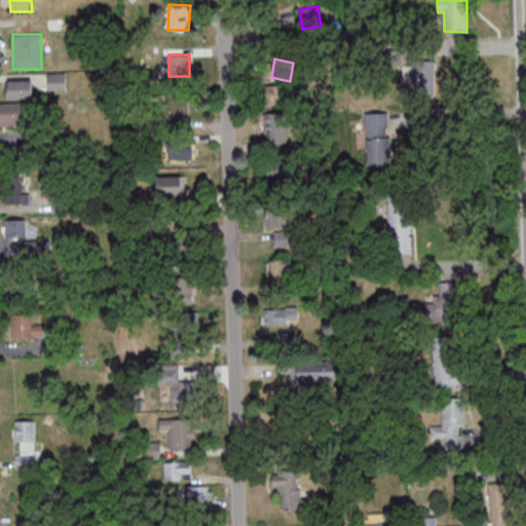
[(411,94),(434,94),(434,61),(411,61),(411,94)]
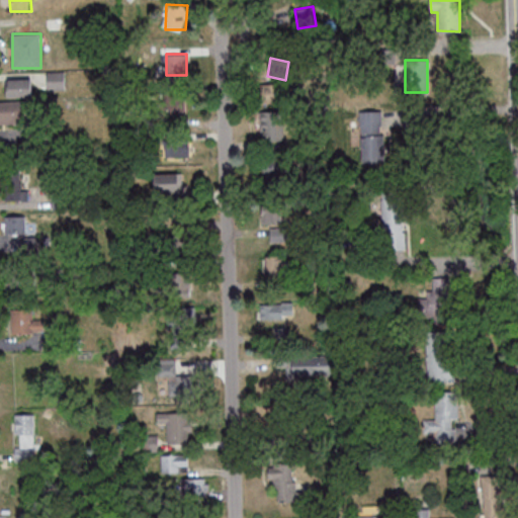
[(47,90),(65,90),(65,72),(47,72),(47,90)]
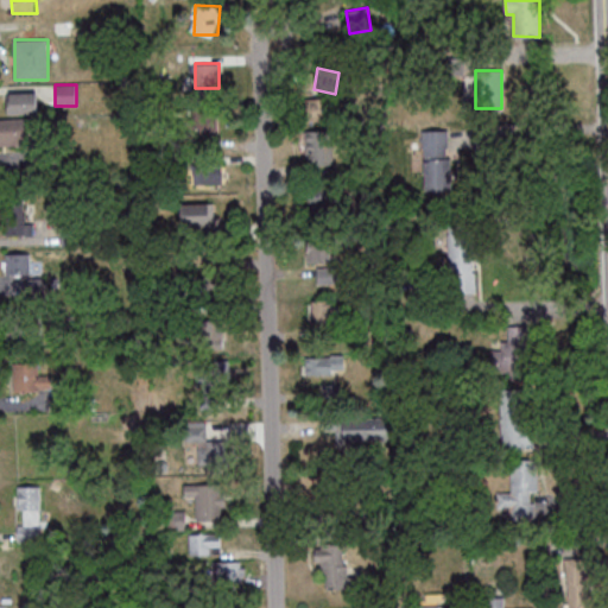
[(38,114),(38,93),(8,93),(8,114),(38,114)]
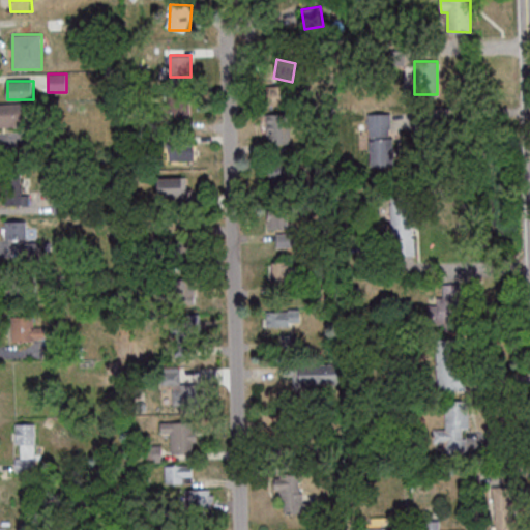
[(167,118),(188,118),(188,96),(167,96),(167,118)]
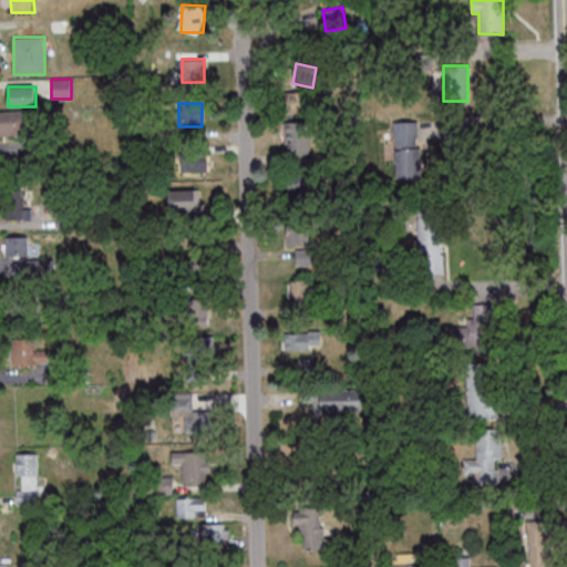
[(0,134),(28,134),(28,111),(0,110),(0,134)]
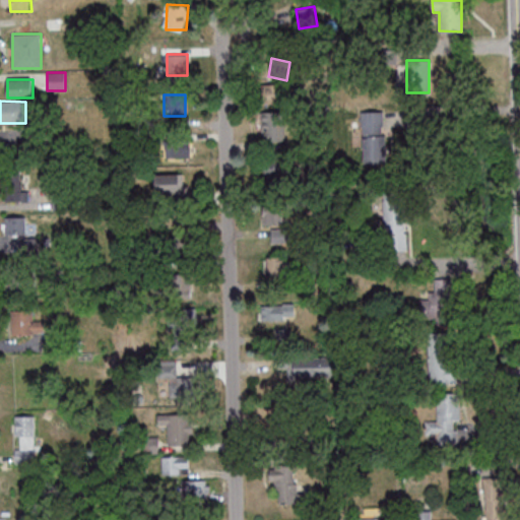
[(390,163),(390,111),(364,111),(364,163),(390,163)]
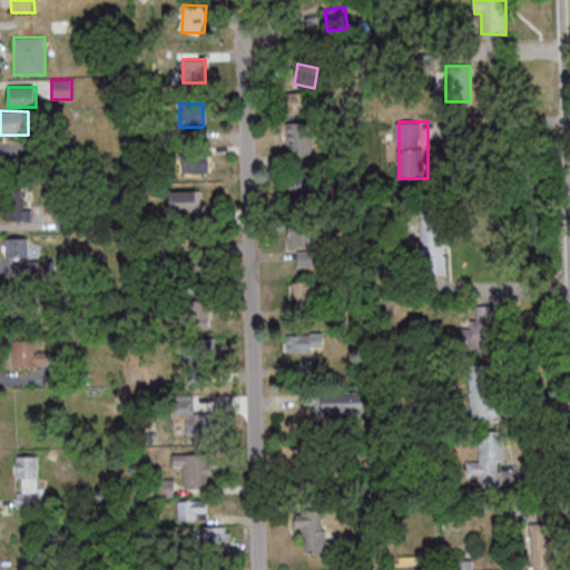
[(313,156),(313,135),(290,135),(290,156),(313,156)]
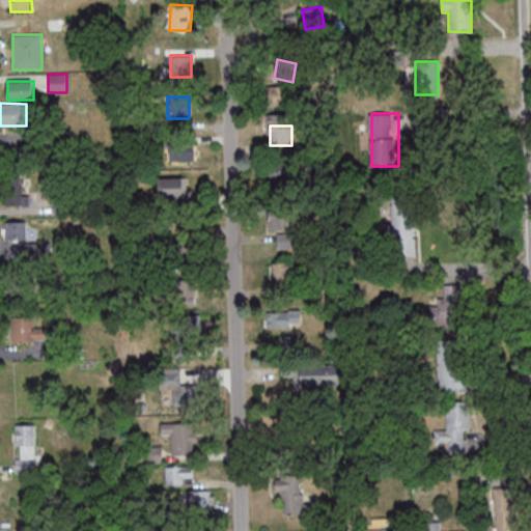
[(0,151),(27,151),(27,133),(0,133),(0,151)]
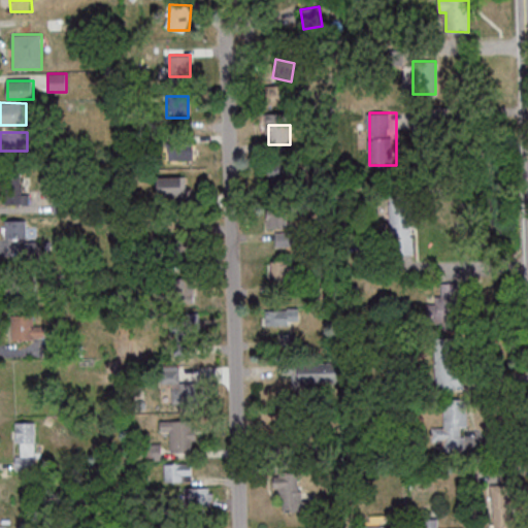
[(194,143),(168,143),(168,159),(193,159),(194,143)]
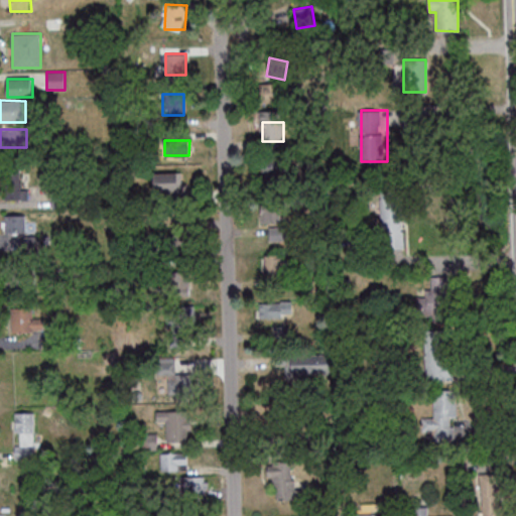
[(262,158),(262,181),(288,181),(288,158),(262,158)]
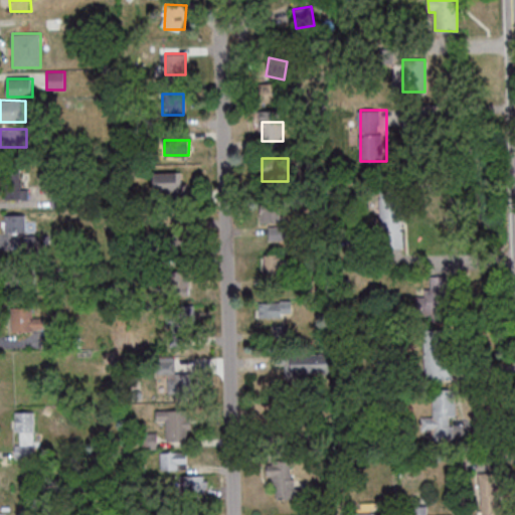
[(21,166),(4,166),(4,199),(29,199),(29,188),(21,188),(21,166)]
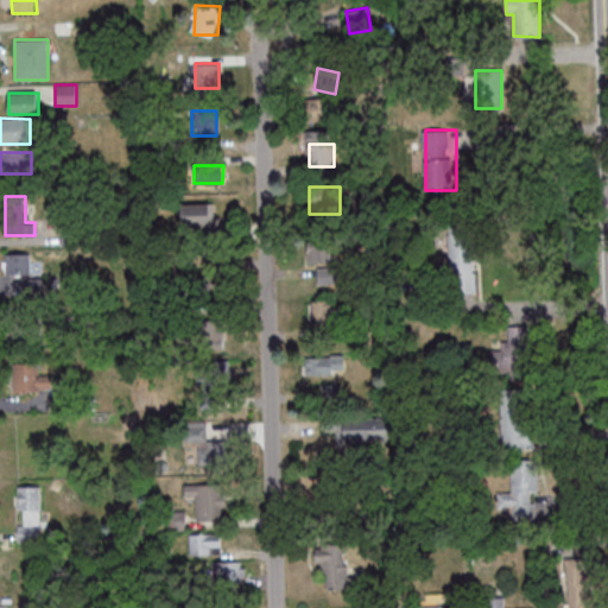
[(182,226),(211,226),(211,203),(182,203),(182,226)]
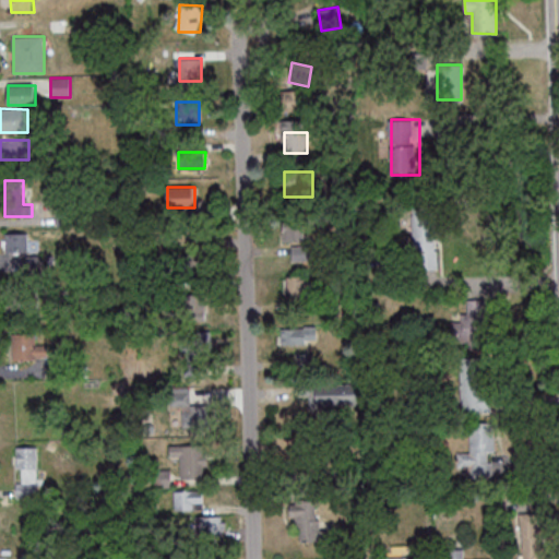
[(413,269),(436,269),(437,211),(414,211),(413,269)]
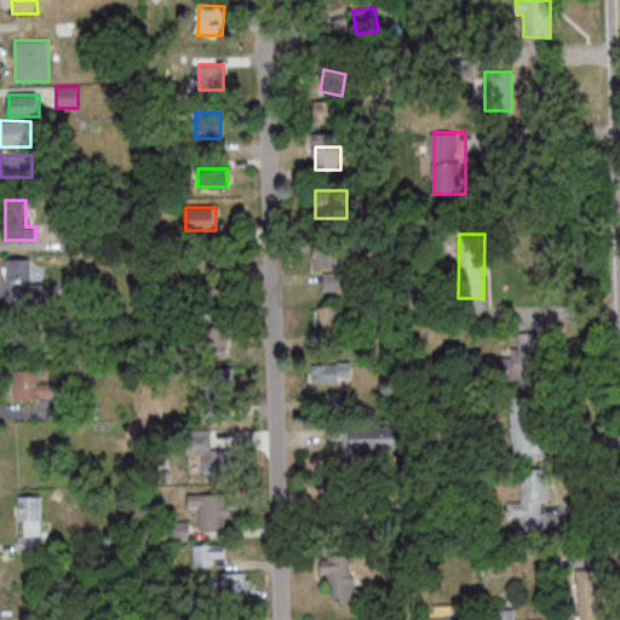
[(342,268),(342,244),(314,244),(314,268),(342,268)]
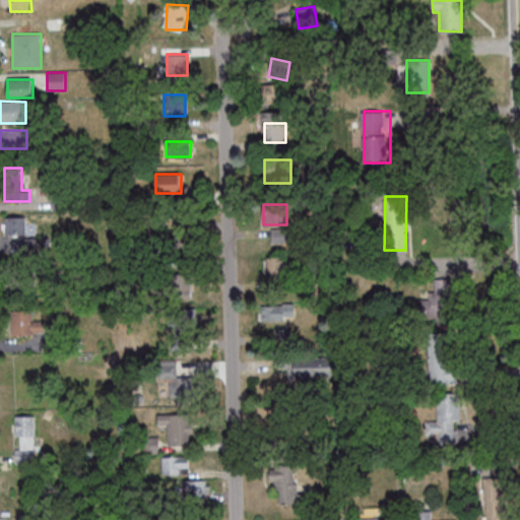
[(5,236),(26,236),(26,216),(5,216),(5,236)]
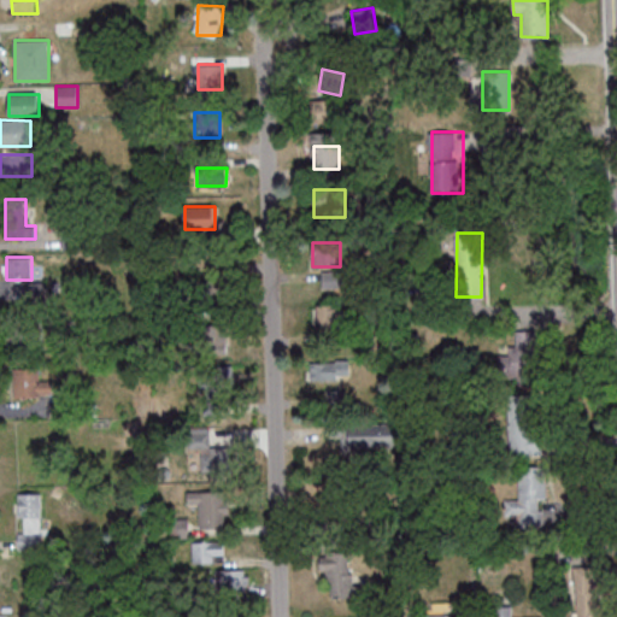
[(206,285),(207,295),(218,294),(217,283),(206,285)]
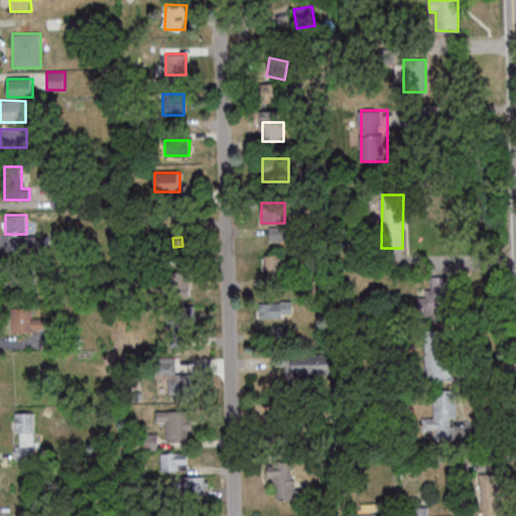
[(263,276),(281,276),(281,254),(263,254),(263,276)]
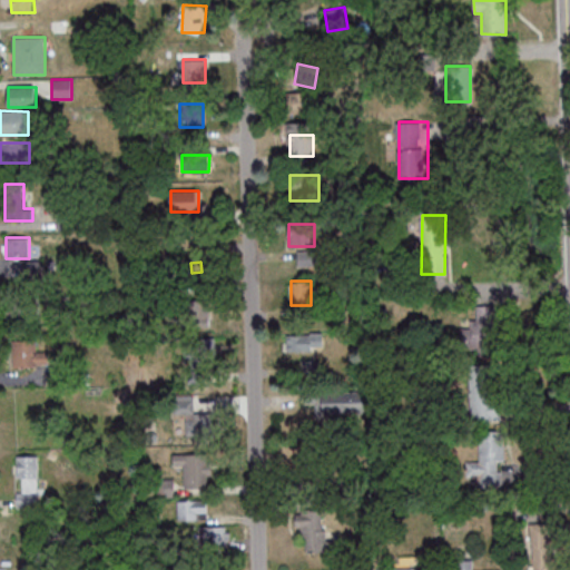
[(209,302),(188,302),(188,326),(209,326),(209,302)]
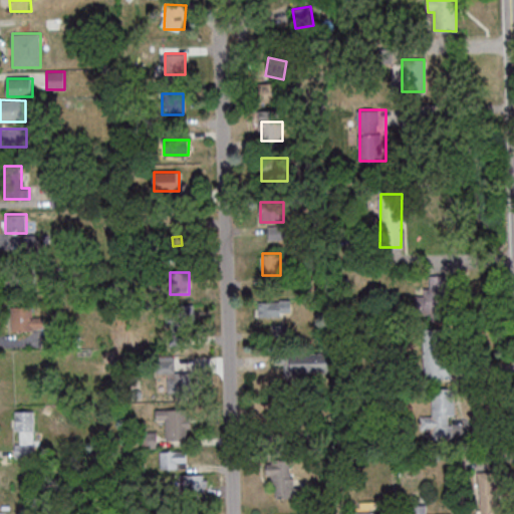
[(417,289),(417,317),(449,317),(449,275),(429,276),(429,289),(417,289)]
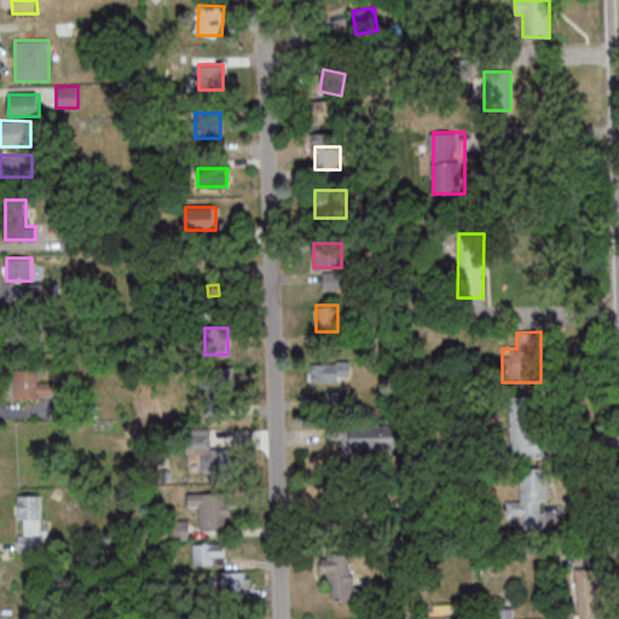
[(311,381),(348,381),(348,363),(311,363),(311,381)]
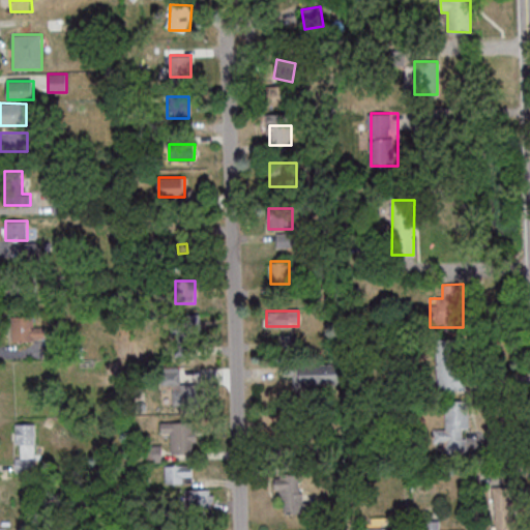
[(200,315),(175,315),(175,334),(200,334),(200,315)]
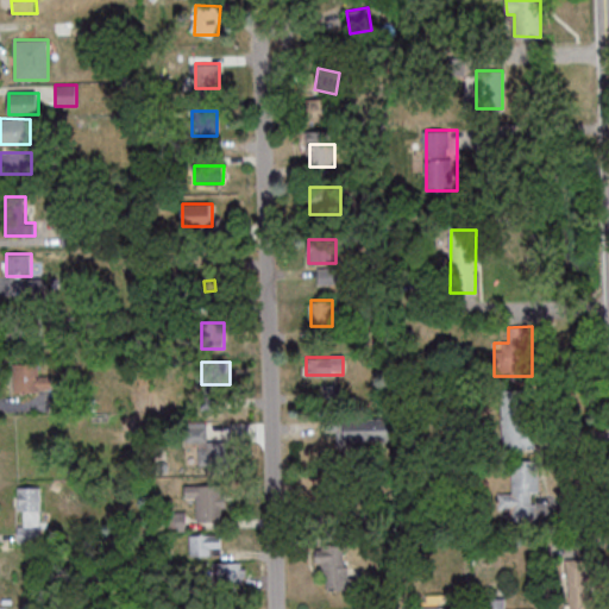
[(51,390),(51,375),(38,375),(38,364),(14,364),(14,390),(51,390)]
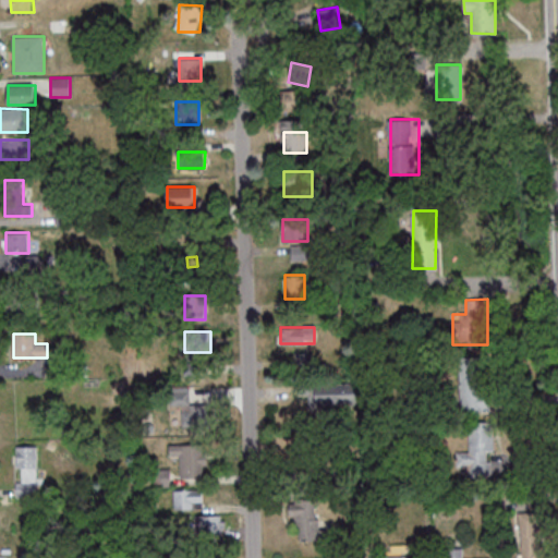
[(460,362),(460,412),(489,412),(489,362),(460,362)]
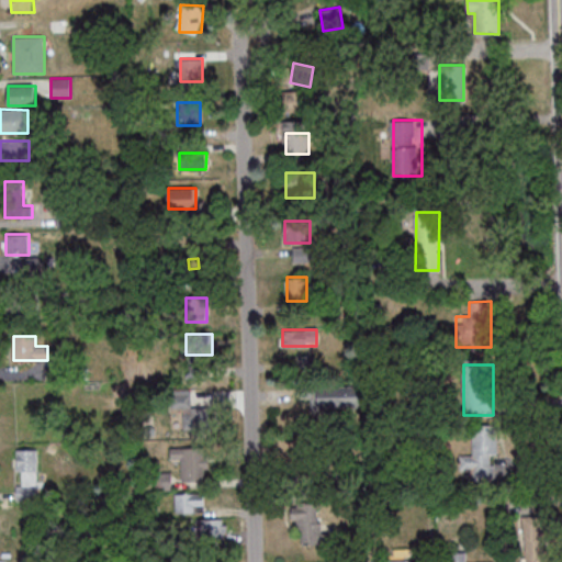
[(213,369),(187,369),(187,381),(213,381),(213,369)]
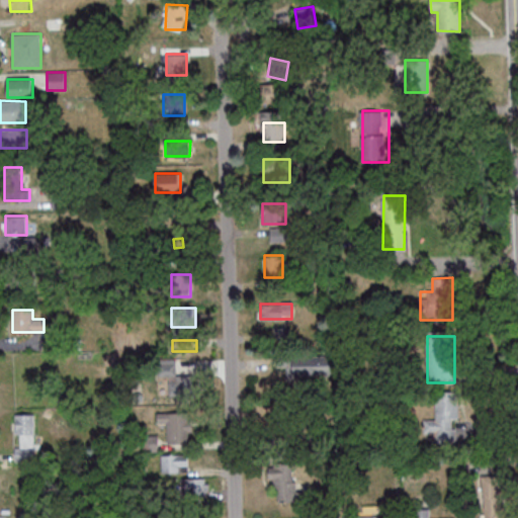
[(285,357),(285,379),(332,379),(332,357),(285,357)]
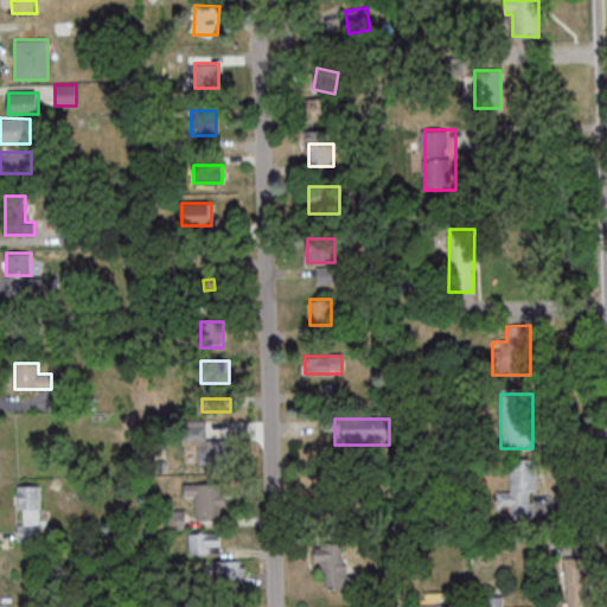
[(206,421),(186,421),(186,442),(198,442),(198,464),(227,464),(227,440),(206,440),(206,421)]
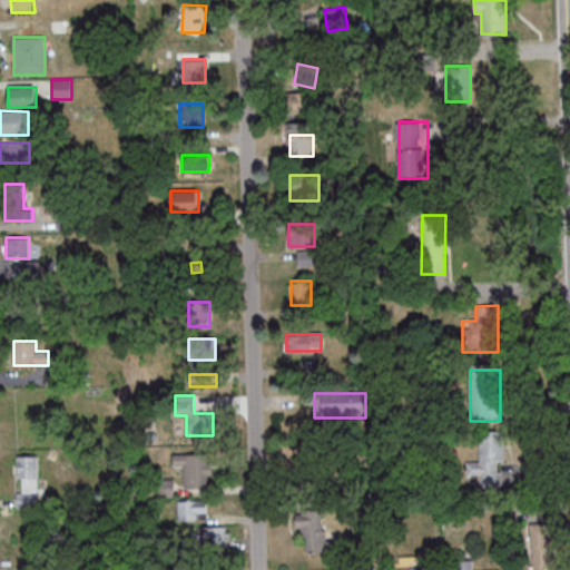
[(479,489),(503,489),(503,431),(480,431),(480,461),(467,461),(467,479),(479,479),(479,489)]
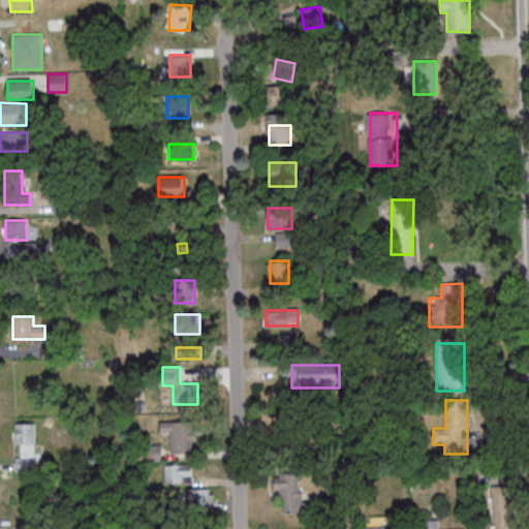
[(172,452),(194,452),(194,421),(161,421),(161,432),(172,432),(172,452)]
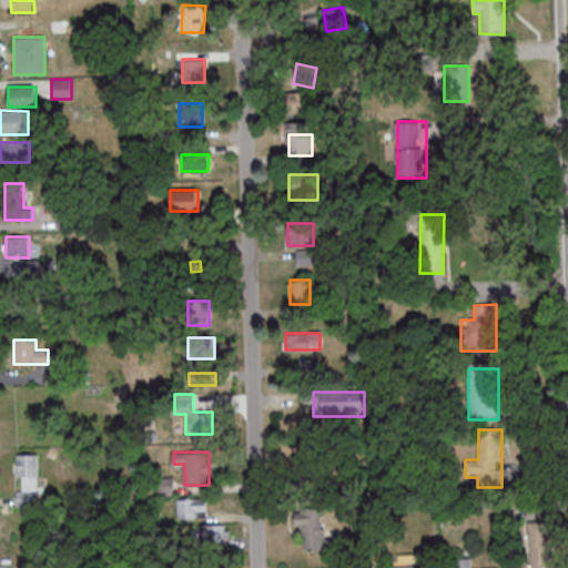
[(297,452),(297,482),(341,482),(341,452),(297,452)]
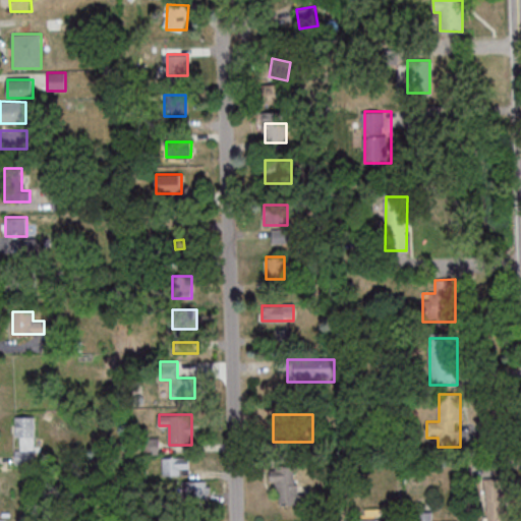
[(36,462),(36,415),(16,415),(16,462),(36,462)]
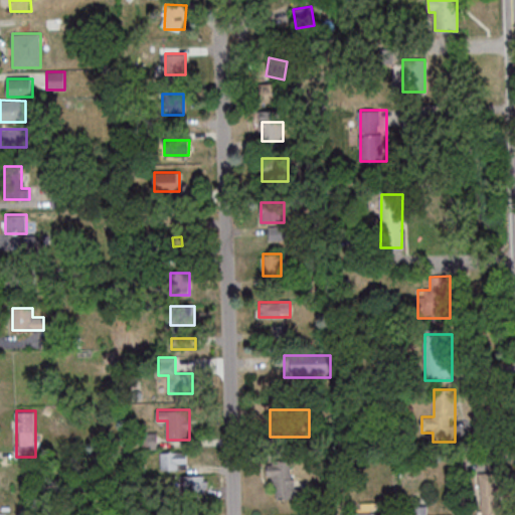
[(160,452),(160,470),(187,470),(187,452),(160,452)]
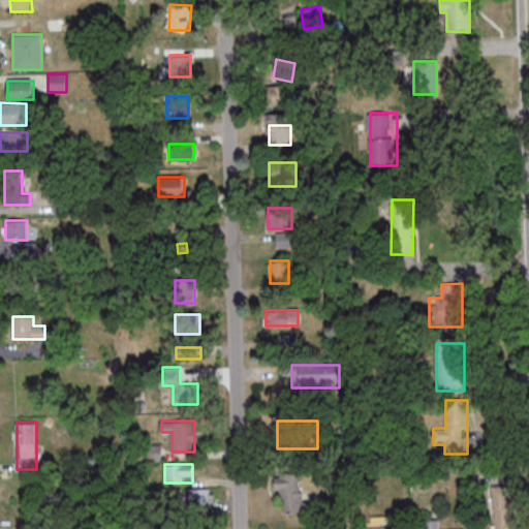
[(280,514),(305,512),(303,472),(278,473),(280,514)]
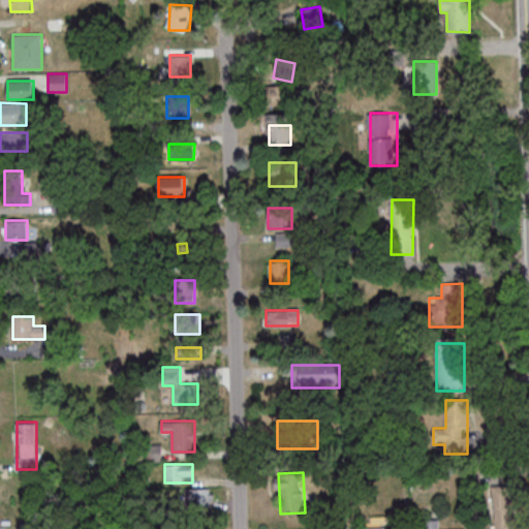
[(519,528),(519,485),(493,485),(493,528),(519,528)]
